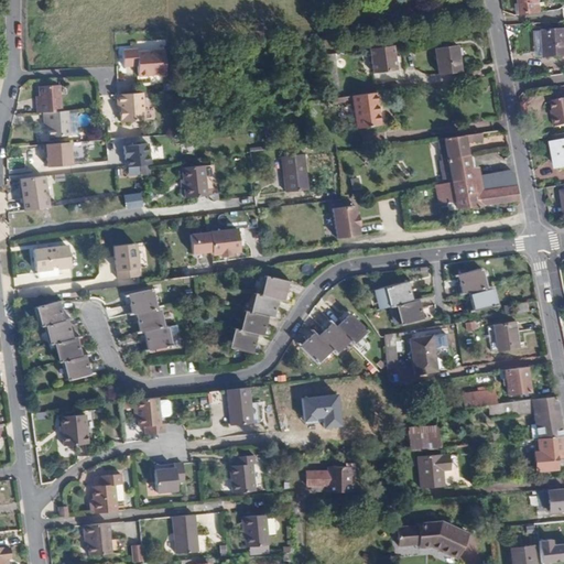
[(563,29),(543,31),(544,44),(563,42),(563,29)]
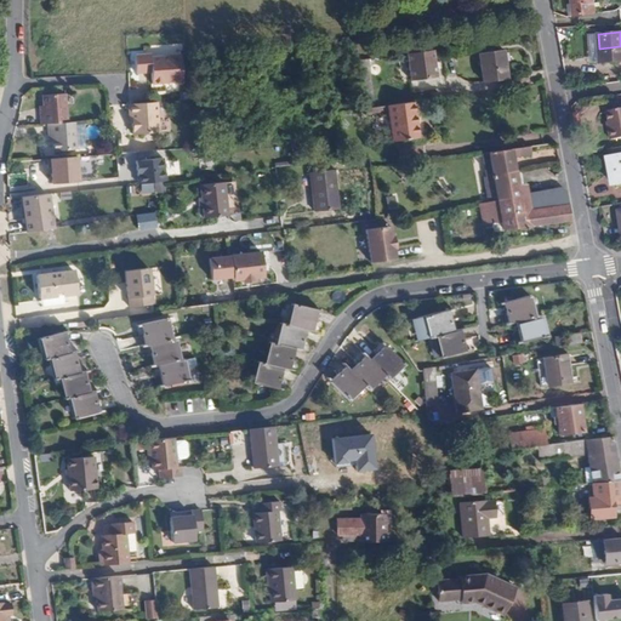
[(620,46),(599,49),(600,62),(620,60),(620,46)]
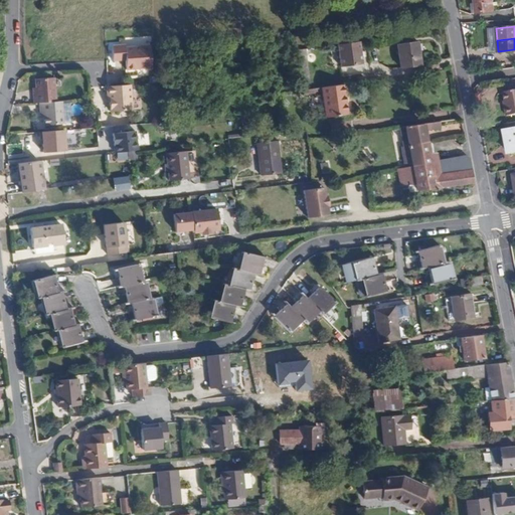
[(417,41),(397,45),(401,68),(421,65),(417,41)]
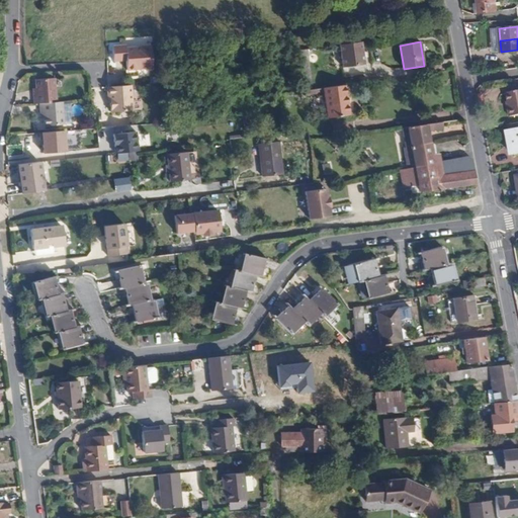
[(150,61),(150,47),(125,47),(124,44),(111,44),(111,59),(124,59),(124,62),(150,61)]
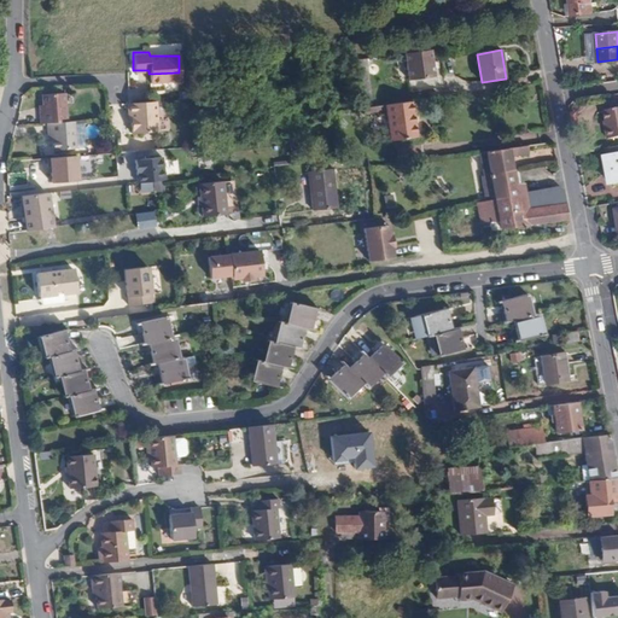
[(433,79),(430,52),(404,56),(409,82),(433,79)]
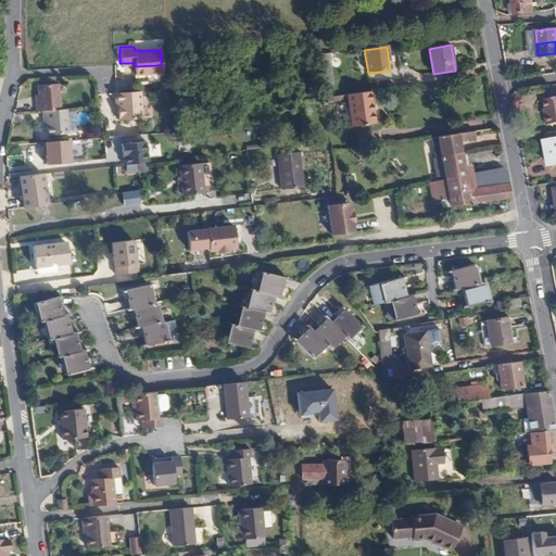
[(161,65),(134,66),(134,74),(144,74),(144,73),(149,72),(149,74),(161,74),(161,65)]
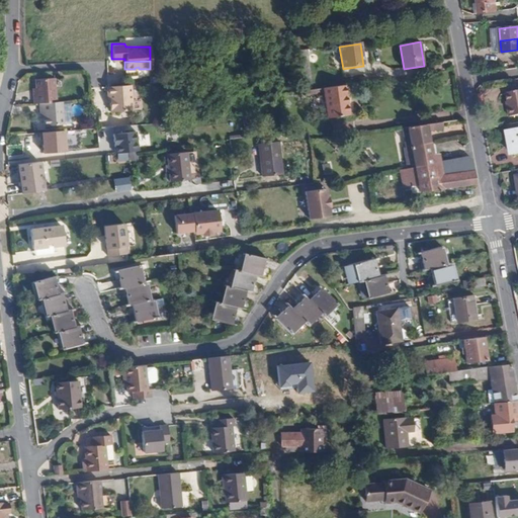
[(30,96),(31,105),(37,104),(54,103),(52,79),(32,80),(33,96),(30,96)]
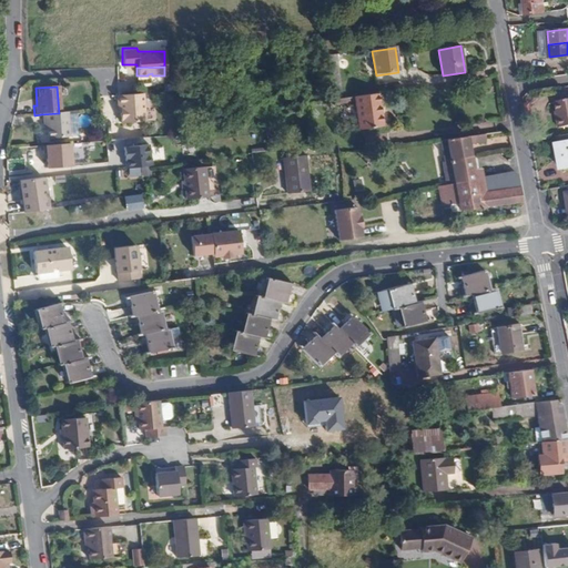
[(142,94),(117,97),(114,97),(115,107),(118,107),(119,120),(143,118),(142,94)]
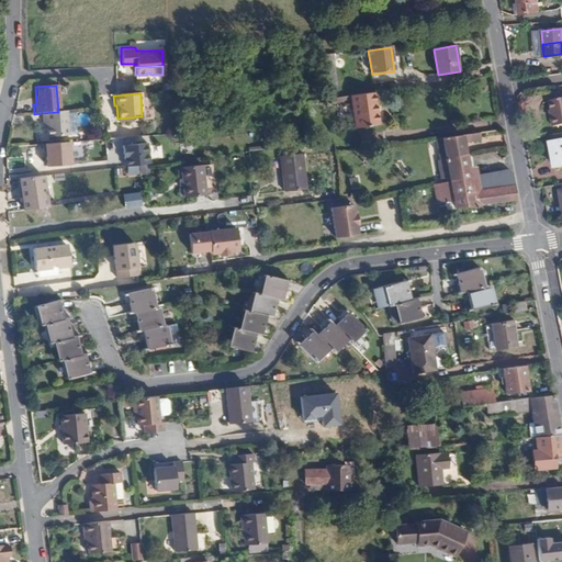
[(379,104),(378,93),(353,98),(358,130),(382,126),(381,112),(377,112),(377,104),(379,104)]
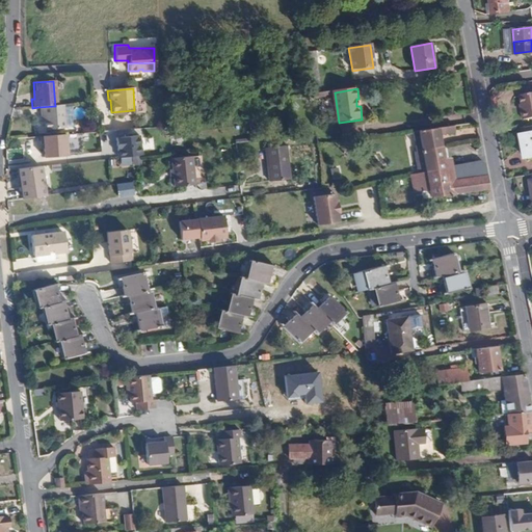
[(523,110),(521,111),(522,120),(531,117),(531,92),(521,96),(523,110)]
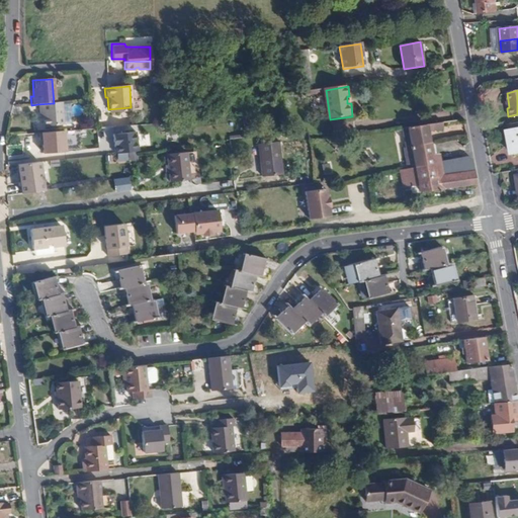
[(59,103),(54,103),(37,104),(37,111),(40,111),(41,114),(60,112),(59,103)]
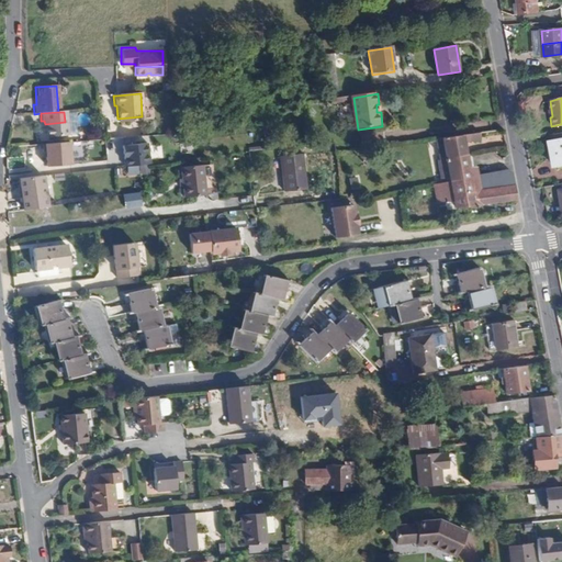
[(65,122),(45,124),(45,137),(66,136),(65,122)]
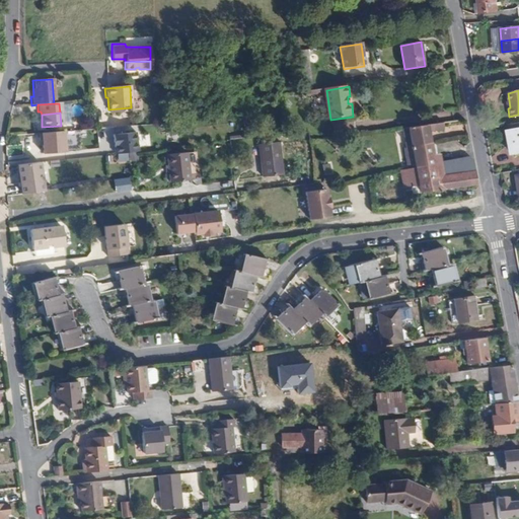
[(444,132),(442,124),(426,127),(427,135),(444,132)]
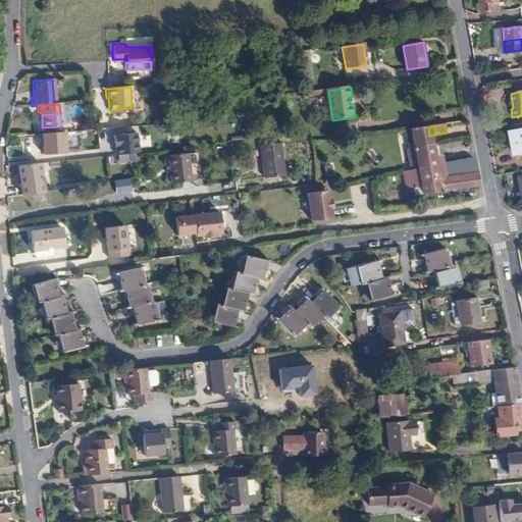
[(429,136),(428,127),(409,129),(411,149),(431,146),(429,136)]
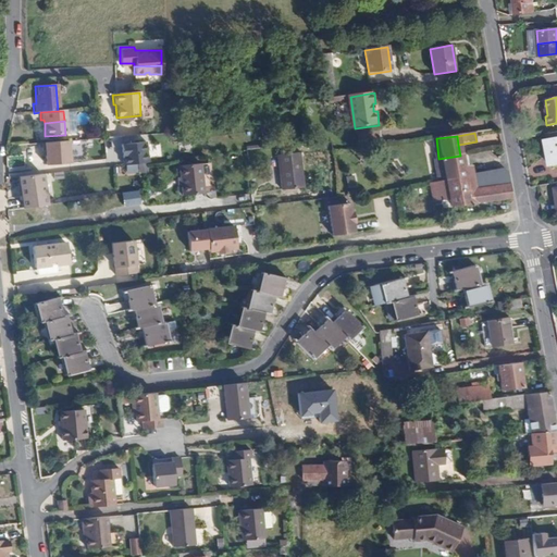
[(556,164),(556,139),(547,141),(552,166),(556,164)]
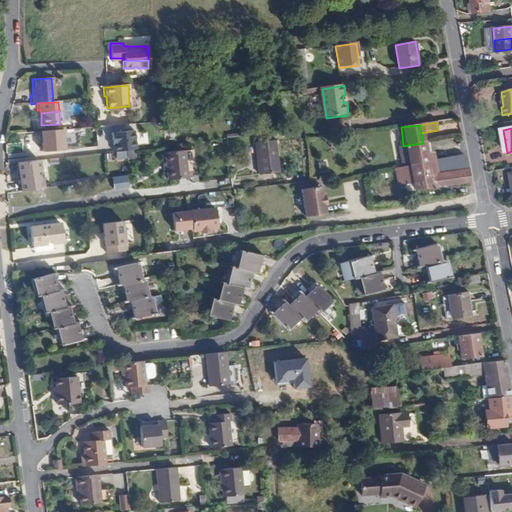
[(62,151),(60,130),(36,132),(36,140),(39,140),(40,153),(62,151)]
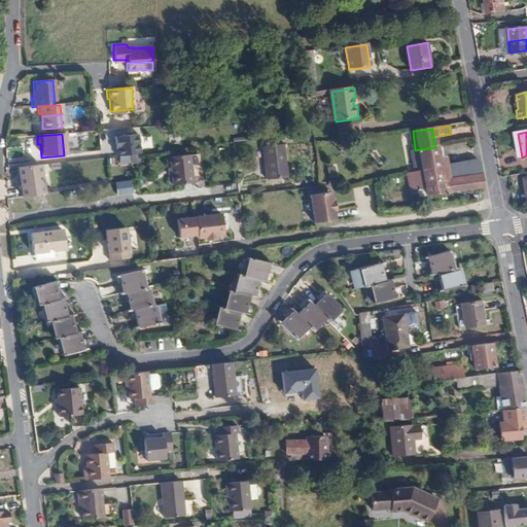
[(112,138),(113,156),(138,153),(136,136),(112,138)]
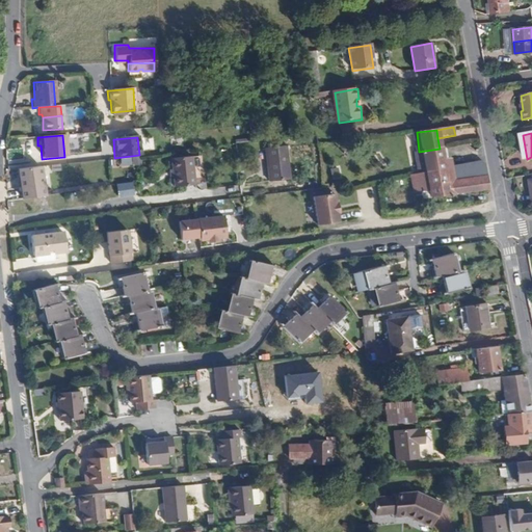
[(294,143),(271,147),(275,181),(297,179),(294,143)]
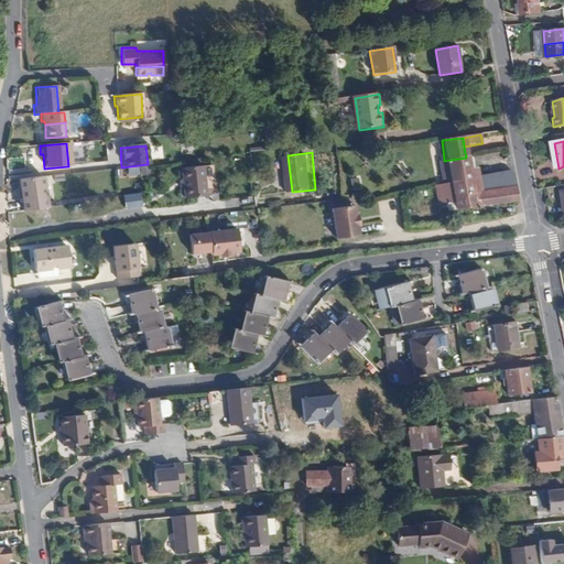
[(470,194),(466,158),(444,161),(448,184),(452,203),(452,212),(518,203),(516,188),(470,194)]
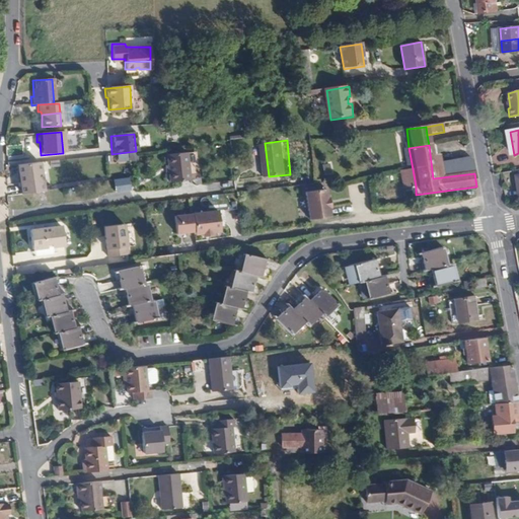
[(193,151),(172,153),(175,180),(195,178),(193,151)]
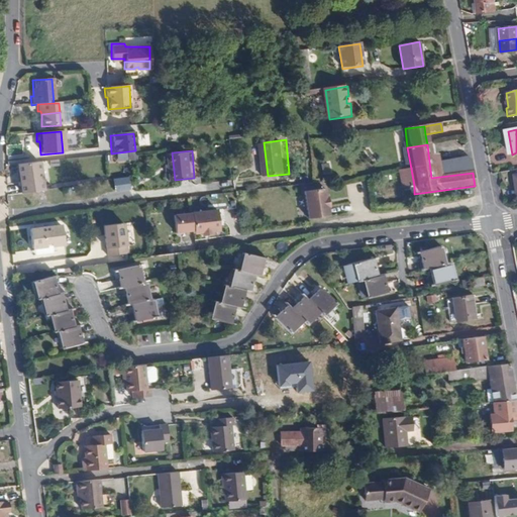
[(21,164),(24,190),(45,187),(41,162),(21,164)]
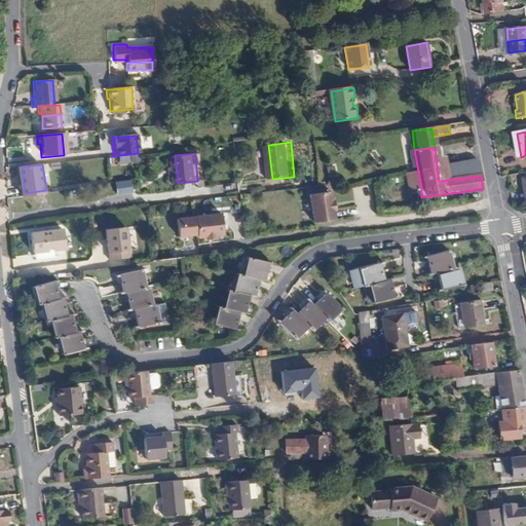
[(421,189),(418,172),(402,174),(404,191),(421,189)]
